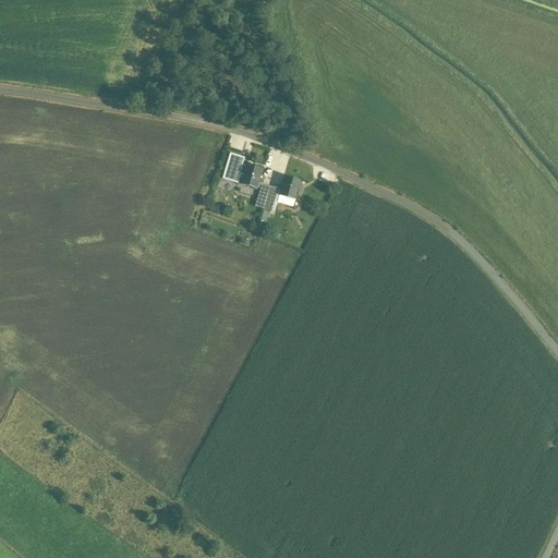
[(244,158),(230,154),(222,180),(238,184),(241,174),(243,176),(245,169),(242,168),(244,158)]
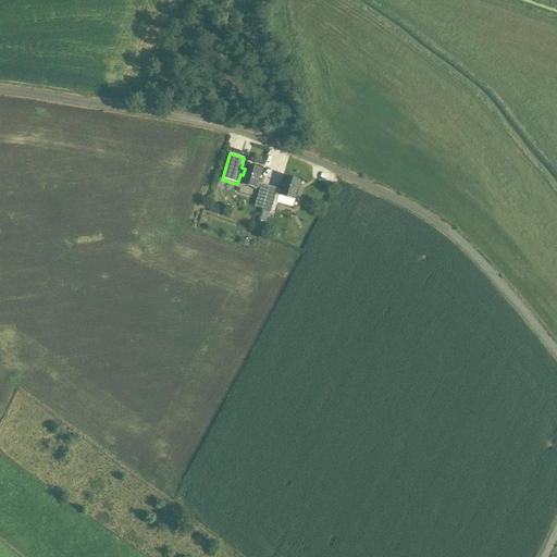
[(261,170),(246,165),(245,169),(243,175),(240,184),(256,189),(261,170)]
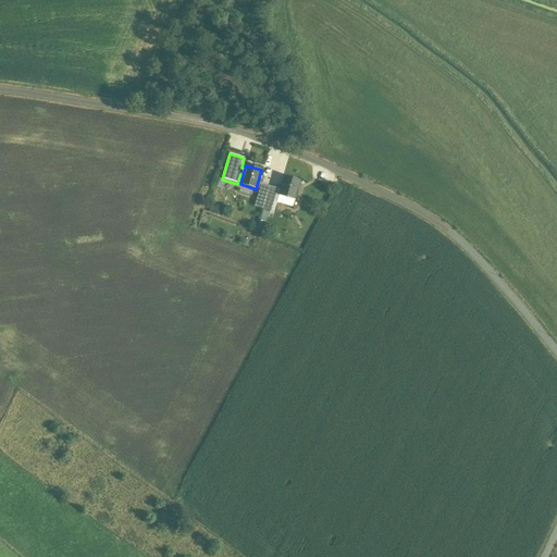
[(300,181),(284,176),(279,196),(294,200),(300,181)]
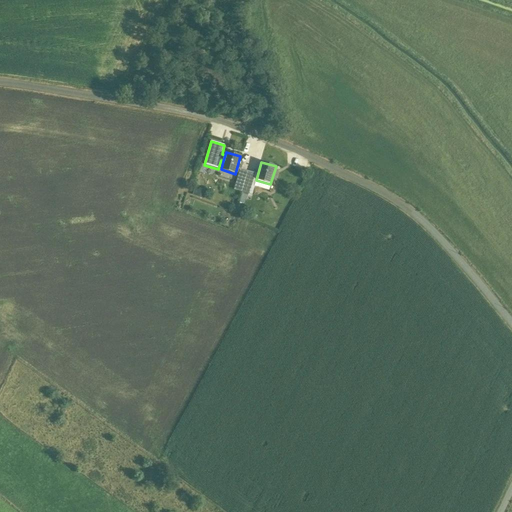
[(255,174),(239,169),(234,189),(249,194),(255,174)]
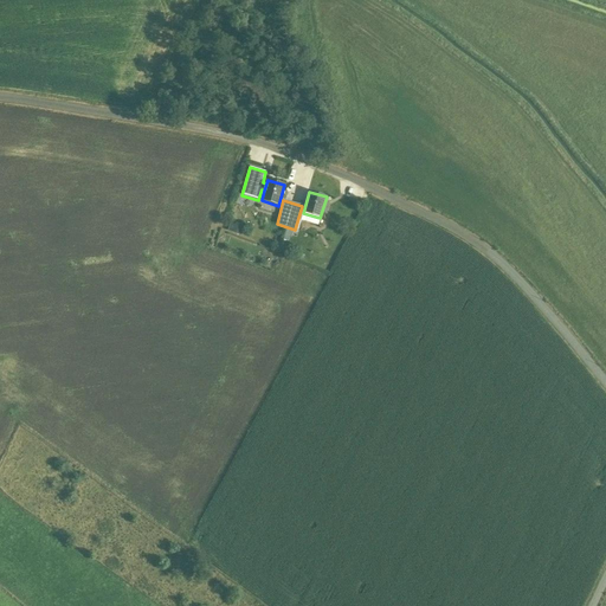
[(237,233),(240,225),(232,223),(229,231),(237,233)]
